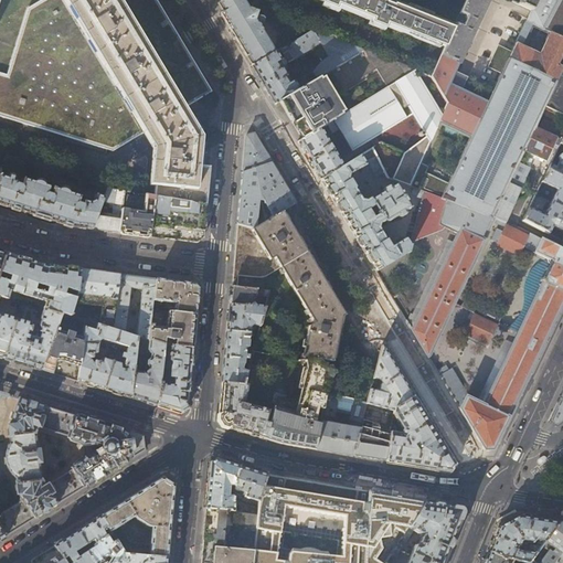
[(0,0),(0,113),(116,149),(145,131),(155,148),(151,183),(157,183),(156,194),(209,203),(211,173),(212,166),(201,165),(203,136),(187,107),(212,91),(197,65),(168,18),(157,0),(0,0)]
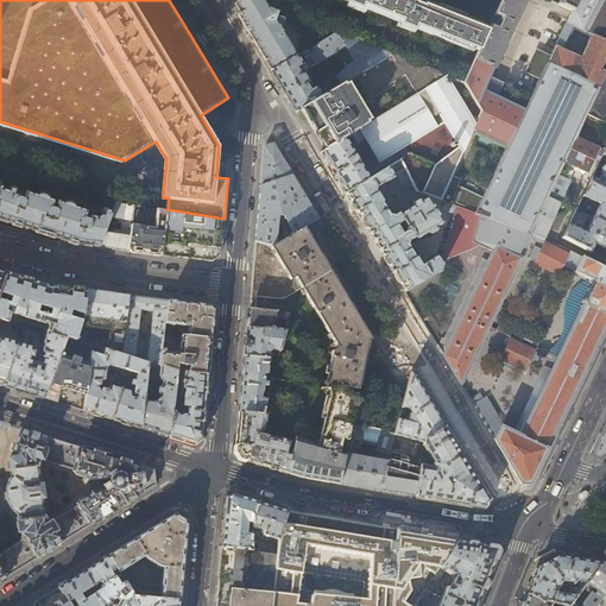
[(269,6),(264,0),(239,0),(245,11),(240,13),(245,23),(273,69),(298,55),(302,51),(304,45),(305,42),(305,37),(304,32),(302,29),(300,25),(297,21),(294,19),(281,16),(281,13),(282,11),(269,6)]
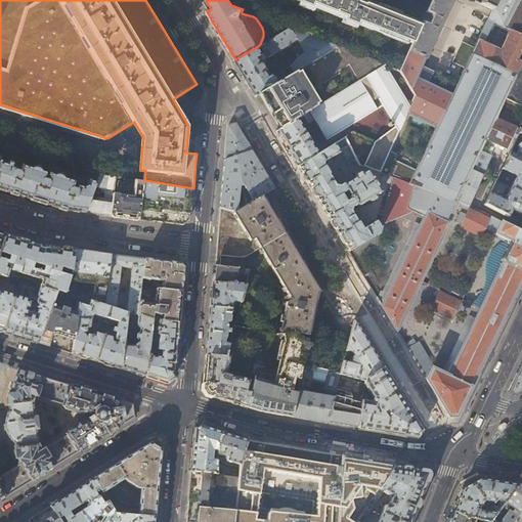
[(305,0),(314,4),(315,1),(349,15),(348,17),(359,22),(360,19),(415,41),(424,20),(407,14),(407,12),(381,1),(380,3),(372,0),(367,0),(305,0)]
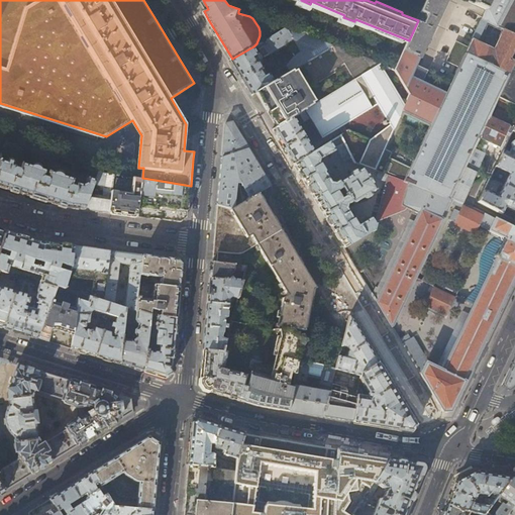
[(427,0),(418,20),(409,40),(396,69),(412,92),(403,110),(433,124),(448,92),(424,80),(426,76),(415,70),(446,0),(427,0)]
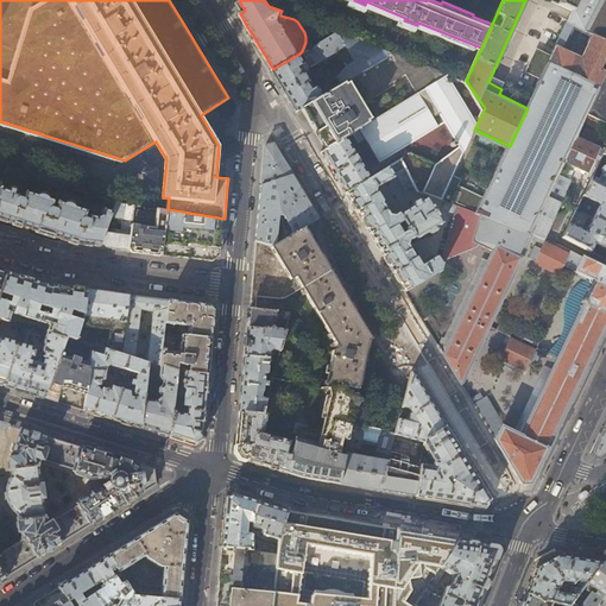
[(578,0),(574,10),(545,71),(528,108),(510,146),(486,196),(479,212),(531,233),(560,174),(566,161),(576,136),(584,122),(588,112),(605,74),(605,38),(587,31),(603,0),(578,0)]
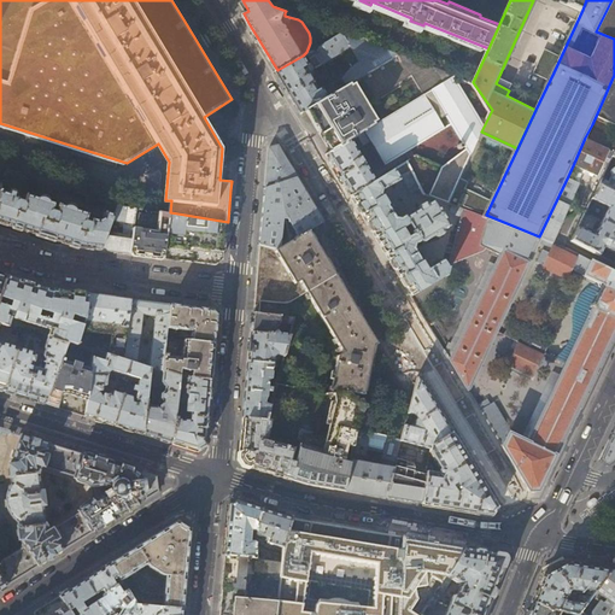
[(554,72),(583,10),(568,3),(562,0),(554,17),(560,19),(538,65),(554,72)]
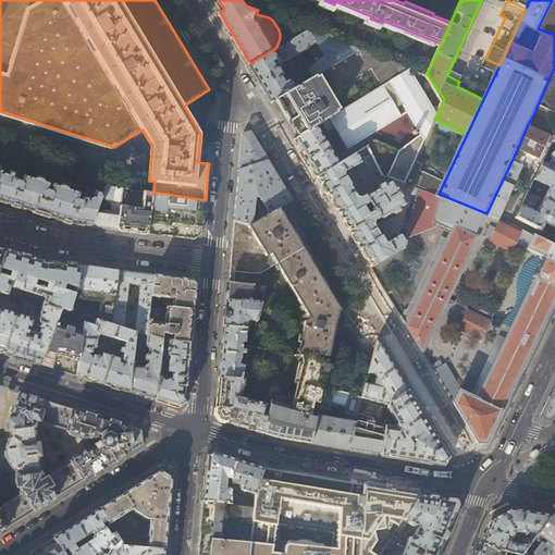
[(514,0),(513,2),(526,9),(529,0),(514,0)]
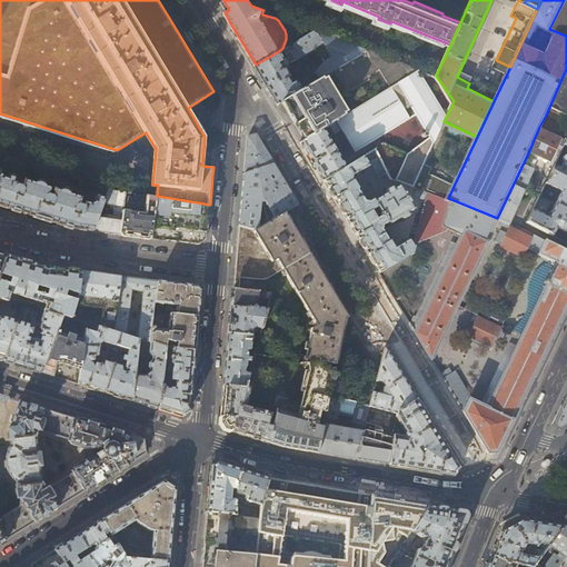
[(564,0),(549,29),(566,36),(566,69),(550,105),(566,112),(566,0),(564,0)]
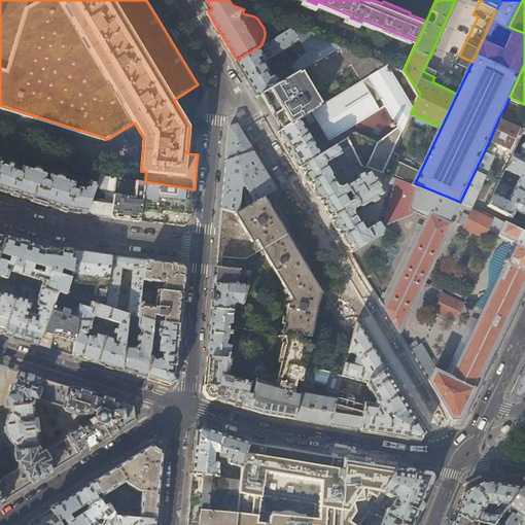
[(295,27),(258,47),(237,60),(250,81),(258,96),(263,93),(282,81),(277,74),(276,74),(273,69),(278,66),(272,57),(281,50),(282,54),(296,44),(304,57),(295,65),(300,71),(303,70),(343,46),(295,27)]
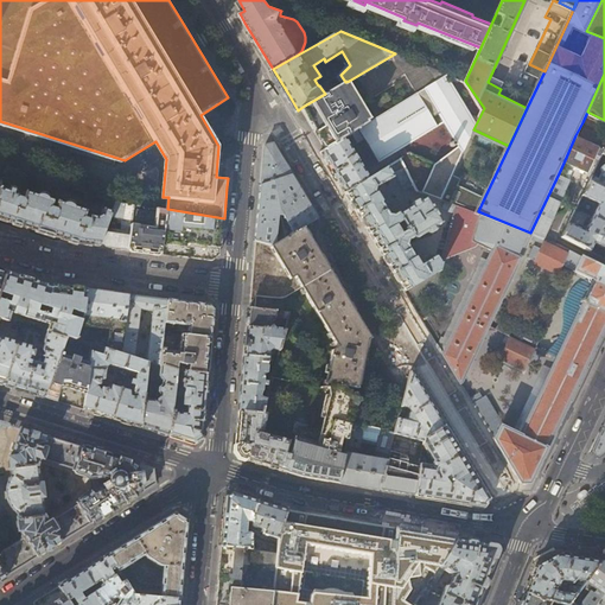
[(449,74),(395,53),(349,81),(345,82),(325,94),(303,107),(307,114),(316,128),(328,148),(345,137),(361,127),(373,120),(361,101),(407,72),(419,91),(449,74)]
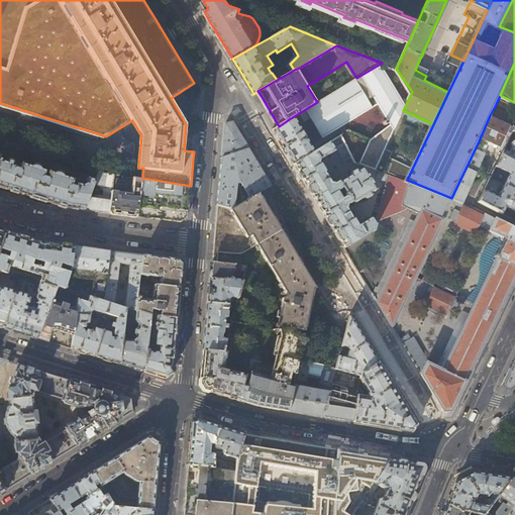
[(396,69),(382,63),(356,78),(317,102),(307,108),(324,137),(326,136),(325,135),(372,107),(381,121),(371,143),(365,150),(356,135),(359,134),(355,127),(352,128),(342,134),(346,142),(357,161),(378,169),(387,147),(403,110),(412,92),(396,69)]
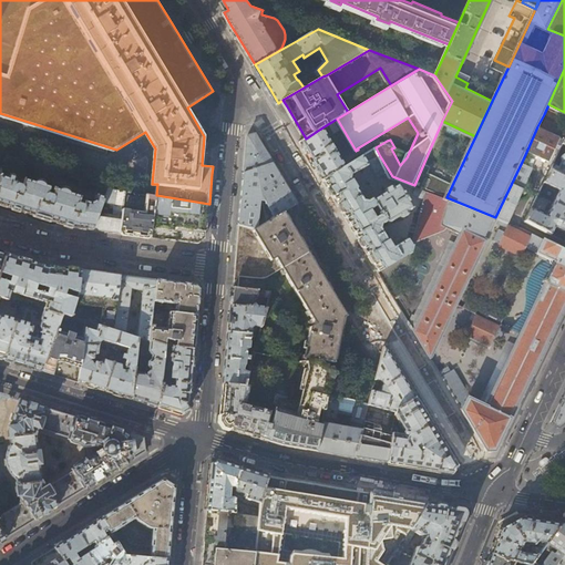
[(564,112),(548,104),(544,114),(564,125),(564,112)]
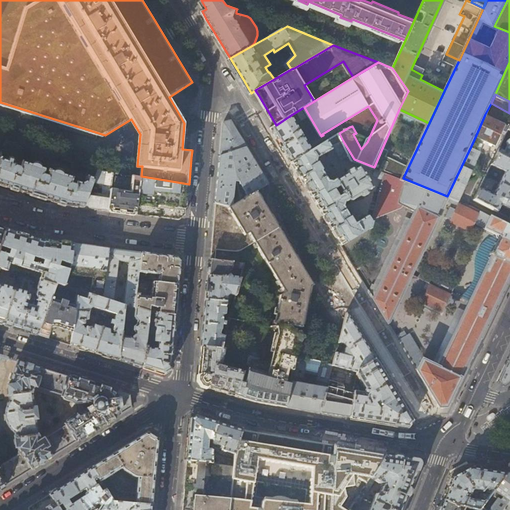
[(506,124),(485,114),(476,135),(497,145),(506,124)]
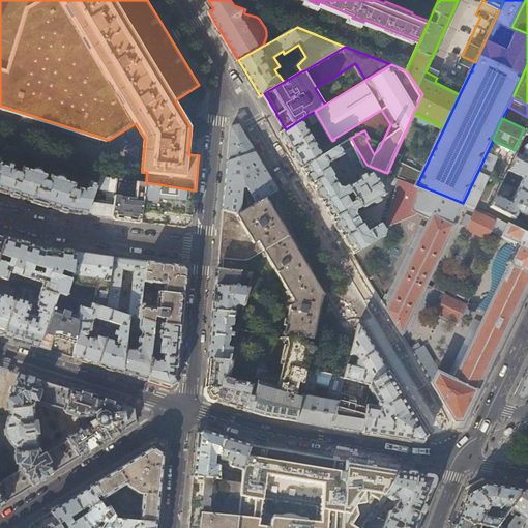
[(323,155),(301,119),(286,129),(282,132),(293,151),(302,167),(323,155)]
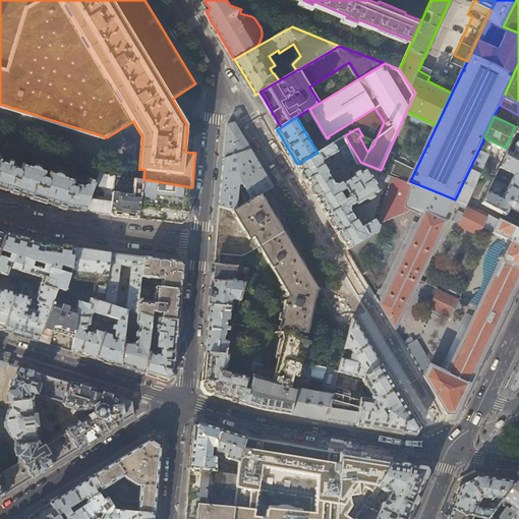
[(222,193),(221,205),(236,209),(262,193),(275,186),(264,166),(243,132),(236,121),(229,123),(227,143),(225,162),(222,193)]
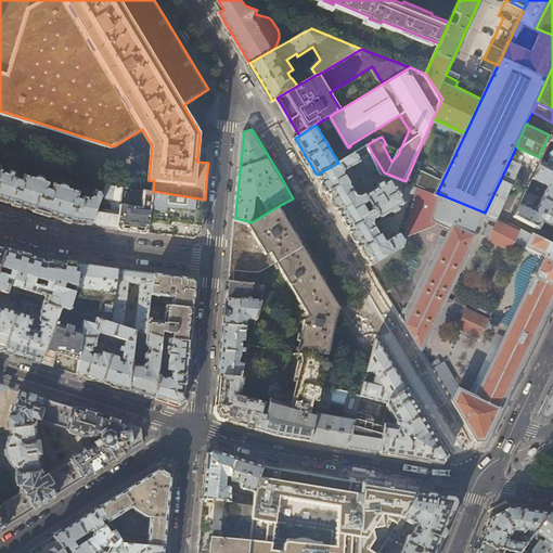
[(552,141),(552,151),(551,152),(551,153),(551,154),(551,155),(552,156),(548,164),(542,161),(540,167),(552,172),(552,141)]
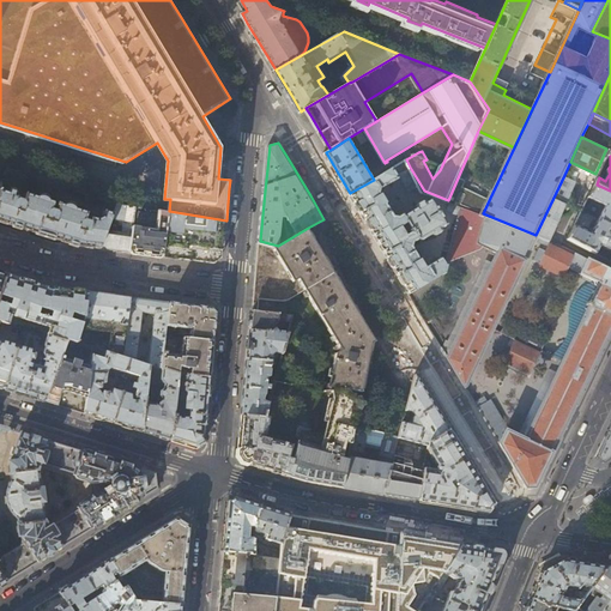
[(381,193),(382,189),(400,179),(394,168),(374,180),(350,193),(366,218),(387,254),(410,292),(445,273),(448,262),(449,255),(443,259),(442,258),(427,267),(415,248),(415,243),(419,241),(423,241),(434,235),(435,236),(436,237),(437,237),(443,234),(443,233),(445,233),(445,231),(443,229),(451,225),(435,199),(428,203),(427,201),(425,201),(424,201),(418,205),(418,206),(418,207),(418,209),(406,216),(405,213),(399,217),(395,217),(381,193)]
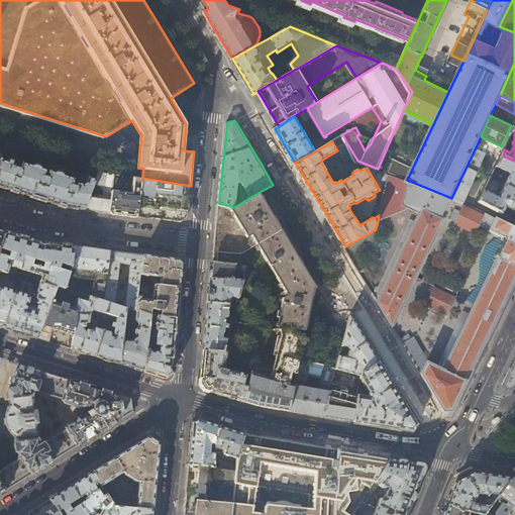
[(353,163),(357,161),(346,142),(338,146),(347,162),(351,160),(353,163)]
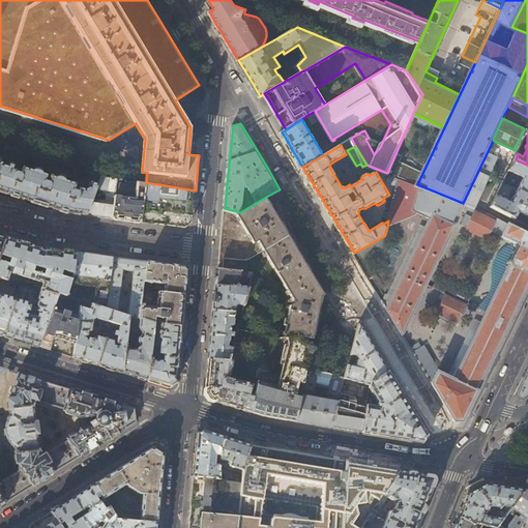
[(404,154),(397,151),(387,173),(390,174),(400,178),(417,184),(423,171),(401,162),(404,154)]
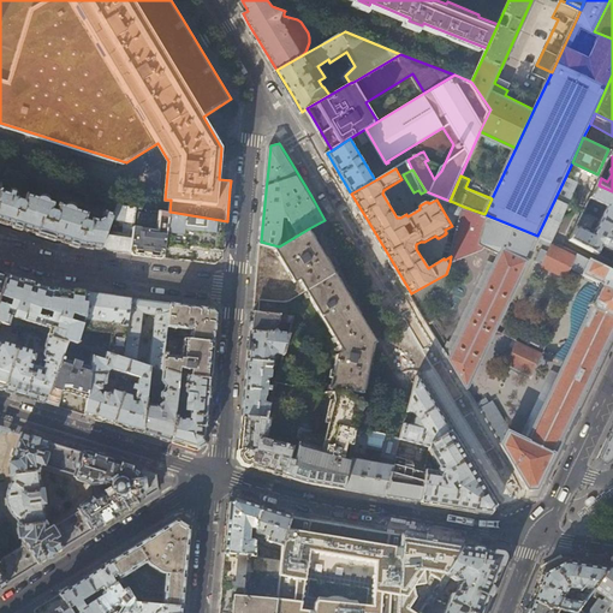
[(579,182),(566,176),(537,236),(542,238),(552,242),(579,182)]
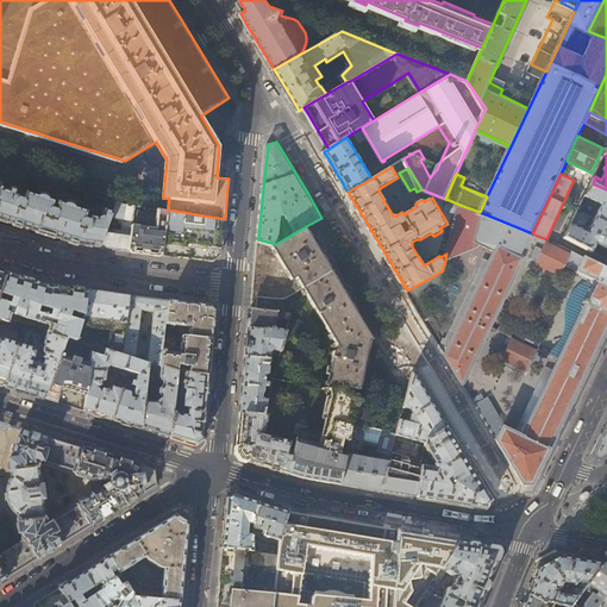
[(606,189),(593,183),(587,195),(602,204),(596,218),(606,223),(606,189)]
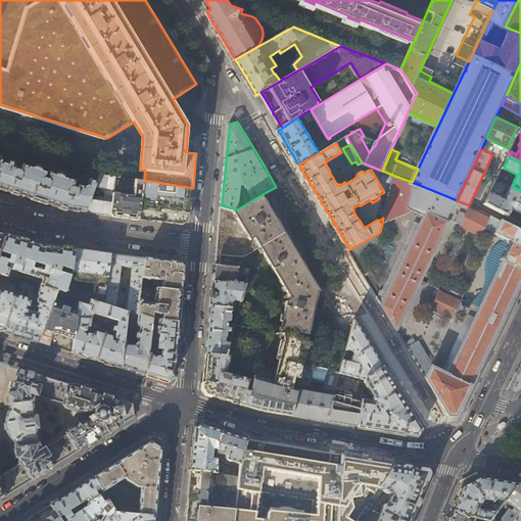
[(9,163),(4,161),(0,174),(0,186),(14,191),(57,204),(69,208),(87,210),(97,181),(90,179),(88,184),(85,186),(79,184),(78,188),(74,187),(76,180),(66,177),(65,175),(65,174),(64,174),(64,173),(63,172),(61,172),(60,172),(58,172),(56,173),(51,172),(50,175),(51,175),(49,179),(45,178),(45,177),(46,177),(48,171),(44,170),(44,168),(43,166),(42,166),(40,164),(38,164),(37,164),(36,164),(35,166),(28,163),(24,167),(22,171),(18,170),(19,167),(15,166),(16,161),(15,161),(15,160),(12,159),(12,160),(10,159),(9,163)]
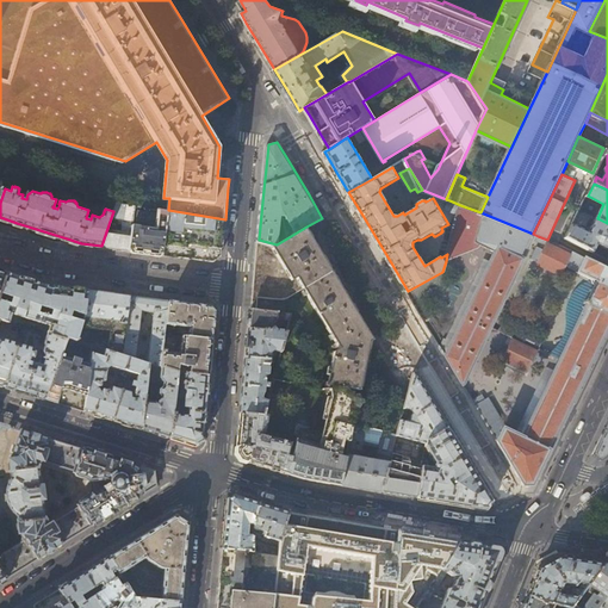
[(458,212),(460,205),(450,200),(447,208),(458,212)]
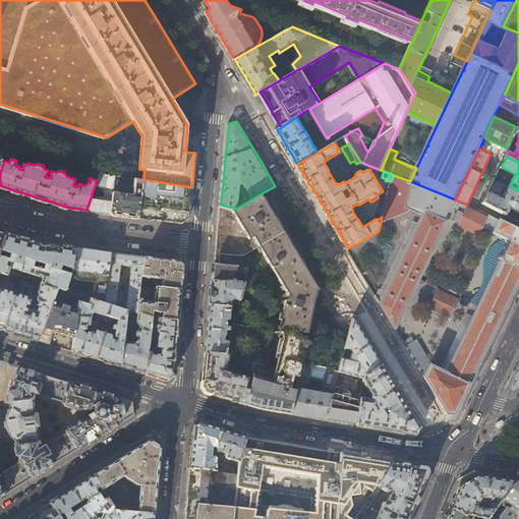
[(100,172),(97,180),(87,210),(102,212),(112,213),(114,196),(96,194),(99,185),(115,187),(117,175),(100,172)]
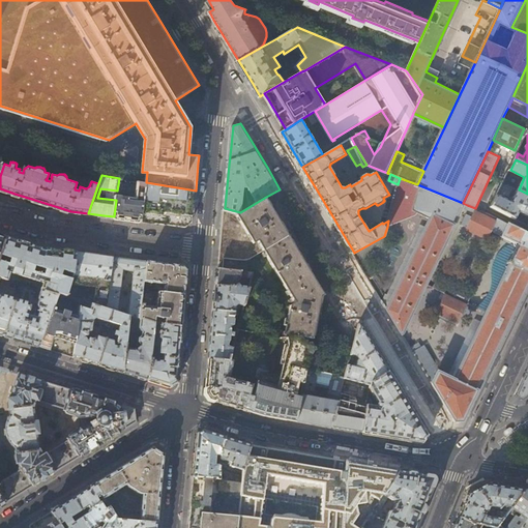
[(146,182),(119,178),(117,191),(116,200),(114,216),(129,218),(142,221),(146,182)]
